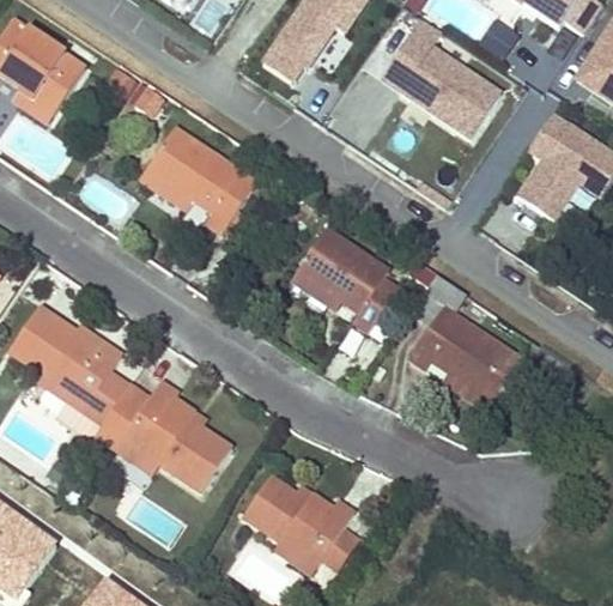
[(302,0),(260,62),(289,82),(298,66),(304,59),(308,61),(332,25),(340,32),(362,0),(302,0)]
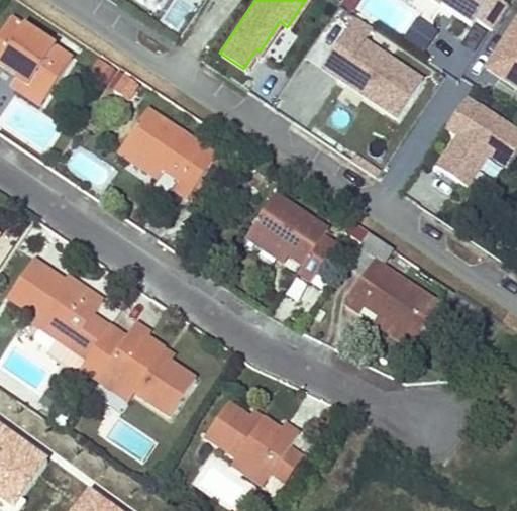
[(364,0),(363,1),(400,27),(413,8),(401,0),(364,0)]
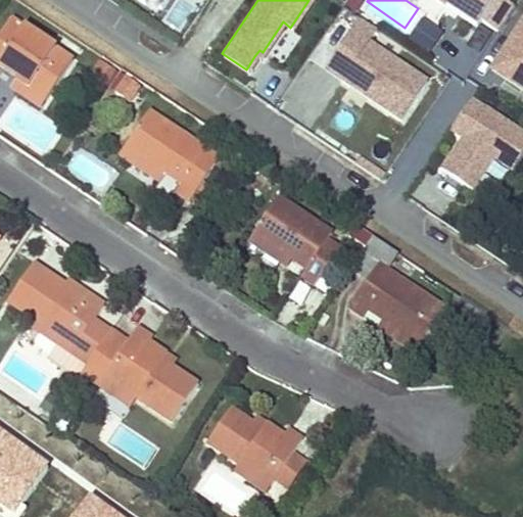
[(514,0),(445,0),(476,20),(480,14),(496,26),(514,0)]
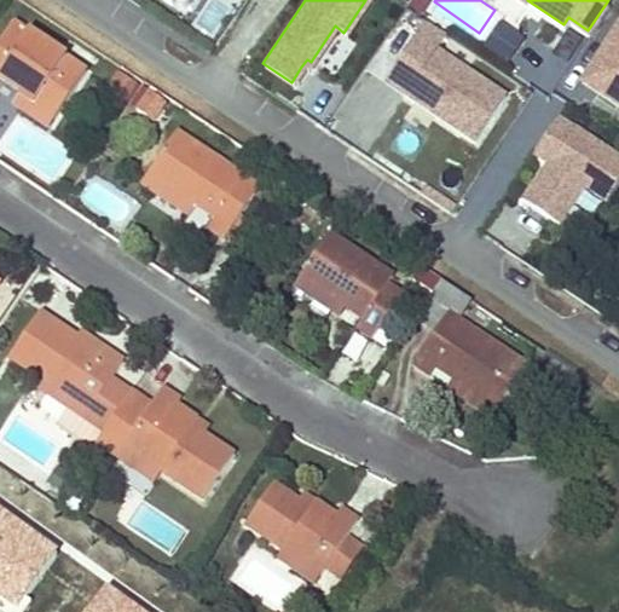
[(503,90),(433,42),(444,28),(423,15),(398,52),(417,64),(401,87),(473,136),(503,90)]
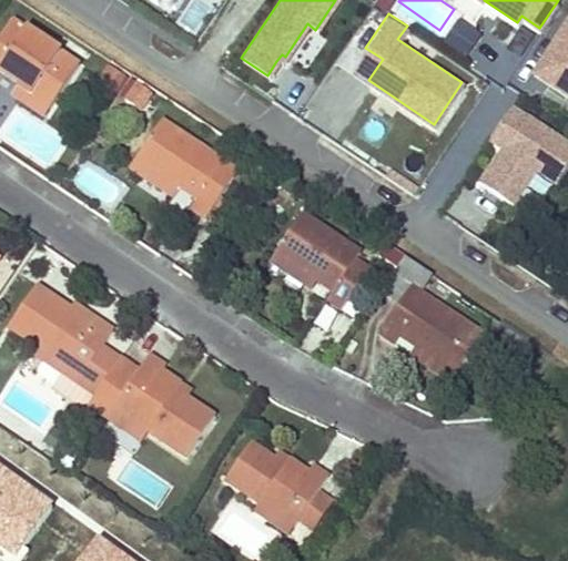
[(567,13),(533,68),(566,90),(567,87),(567,13)]
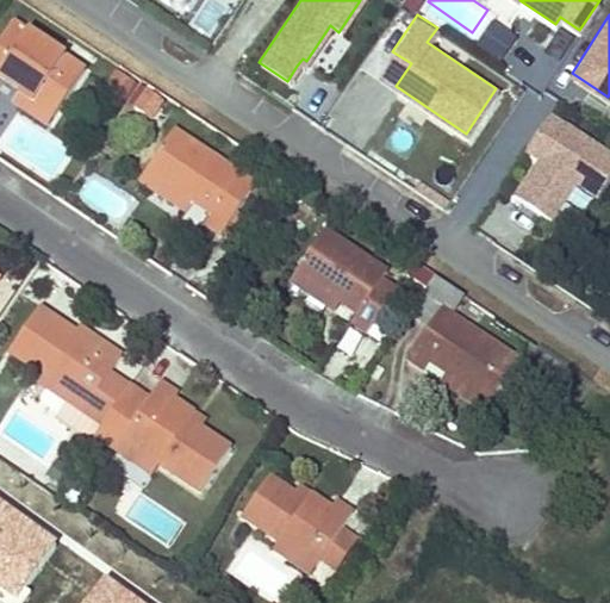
[(25,86),(24,87),(56,109),(85,64),(16,18),(0,41),(0,72),(2,69),(25,86)]
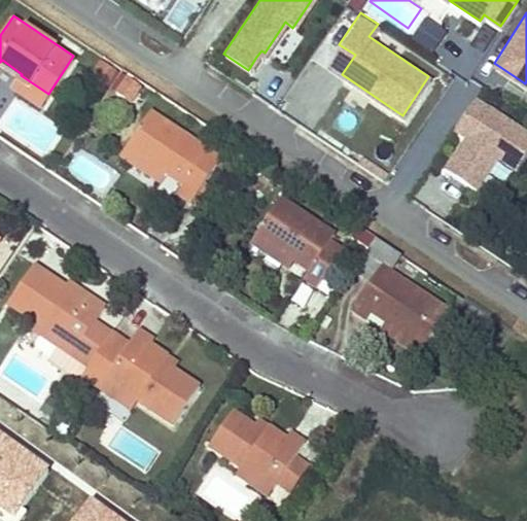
[(342,74),(355,55),(339,44),(325,64),(342,74)]
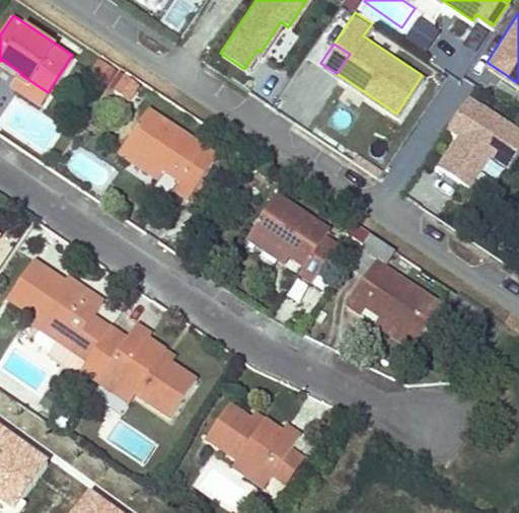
[(100,55),(91,69),(105,78),(115,65),(100,55)]
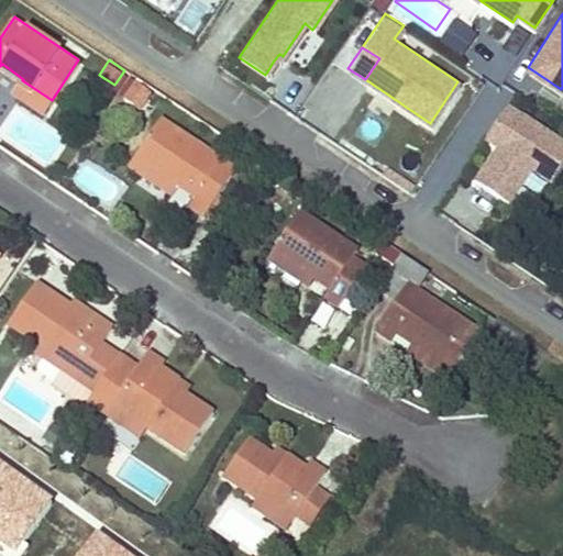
[(138,77),(127,93),(142,103),(153,87),(138,77)]
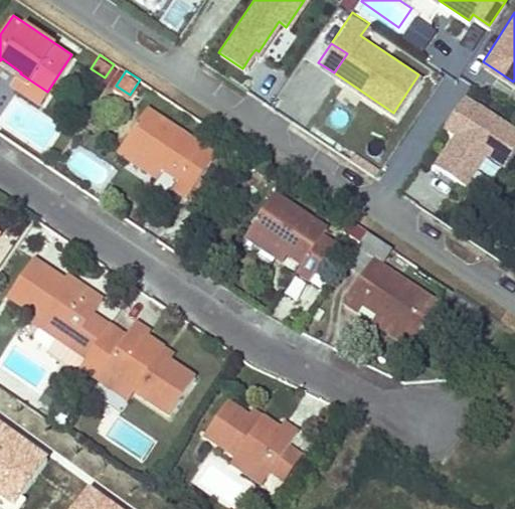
[(47,92),(20,73),(15,80),(43,99),(47,92)]
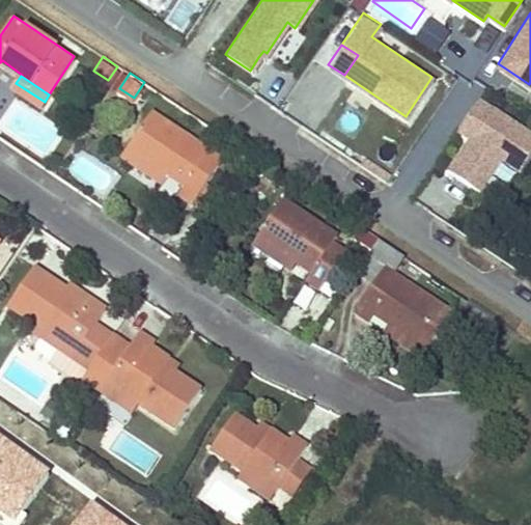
[(518,166),(530,144),(530,131),(475,93),(455,125),(468,133),(446,166),(476,186),(498,153),(518,166)]
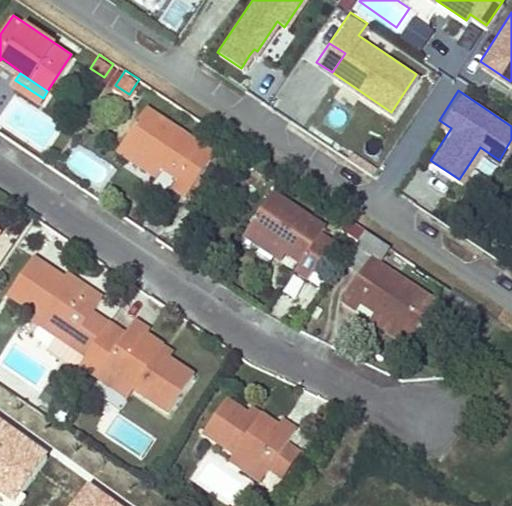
[(148,105),(123,141),(163,167),(178,178),(173,183),(188,194),(217,151),(148,105)]
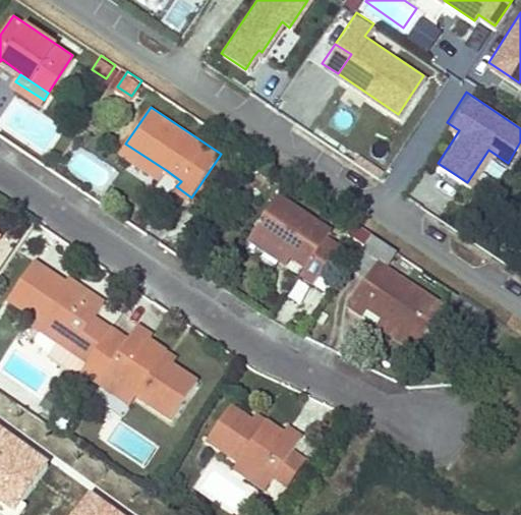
[(166,170),(125,144),(120,150),(161,177),(166,170)]
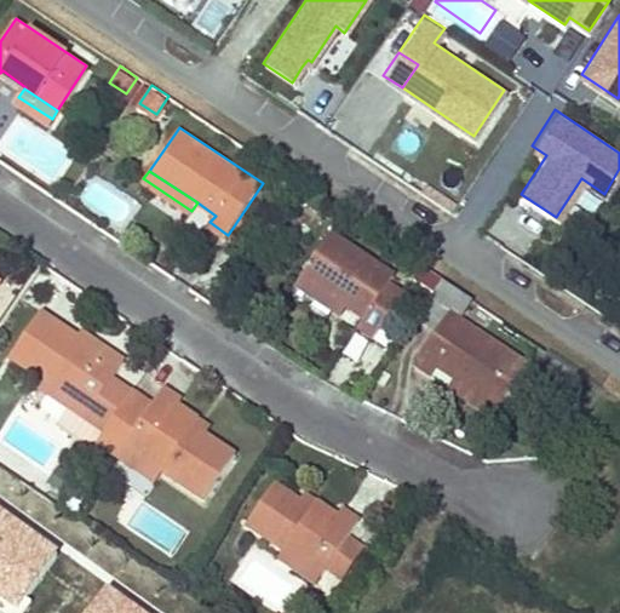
[(332,231),(304,271),(348,303),(366,314),(360,324),(375,334),(403,293),(386,281),(392,271),(332,231)]
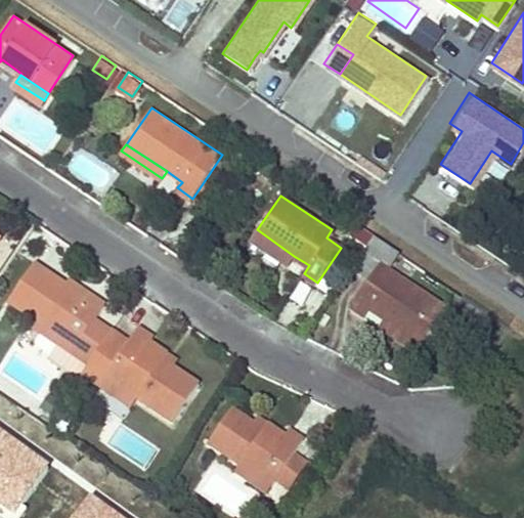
[(294,256),(257,229),(253,238),(290,263),(294,256)]
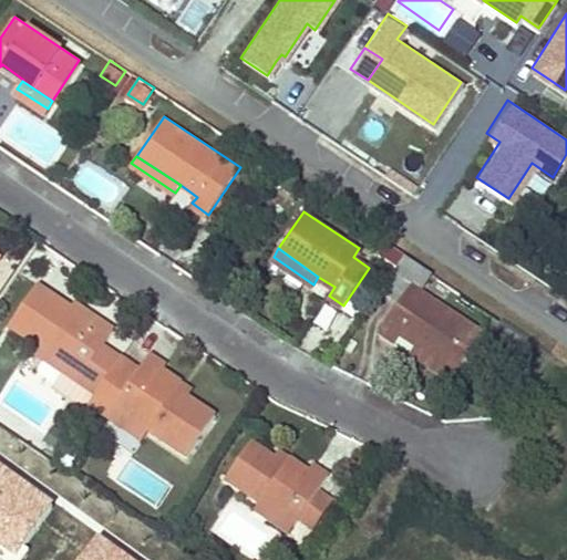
[(432,270),(406,253),(398,267),(423,283),(432,270)]
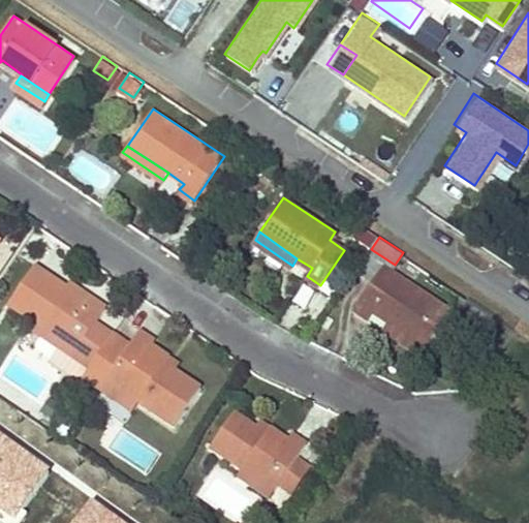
[(61,345),(51,360),(74,376),(82,374),(83,372),(112,329),(97,319),(106,305),(92,295),(88,301),(65,286),(35,266),(11,303),(37,320),(64,339),(61,345)]
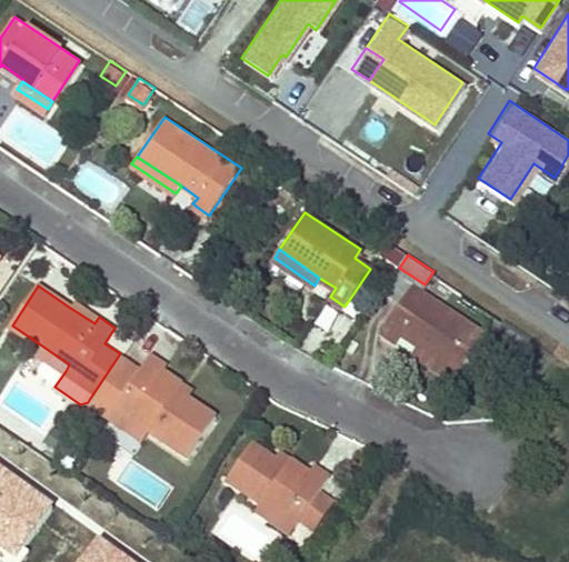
[(403,337),(418,347),(457,373),(483,333),(415,285),(383,332),(399,342),(403,337)]
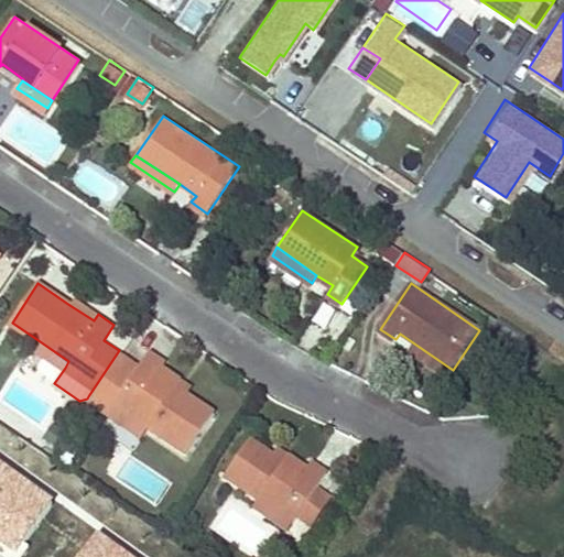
[(75,298),(69,305),(94,320),(98,314),(75,298)]
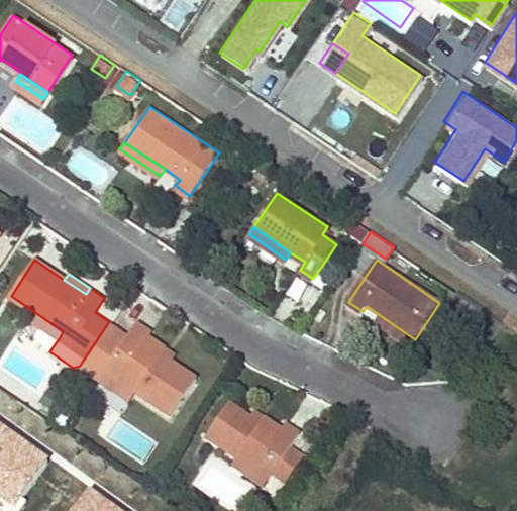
[(63,331),(36,313),(32,319),(60,337),(63,331)]
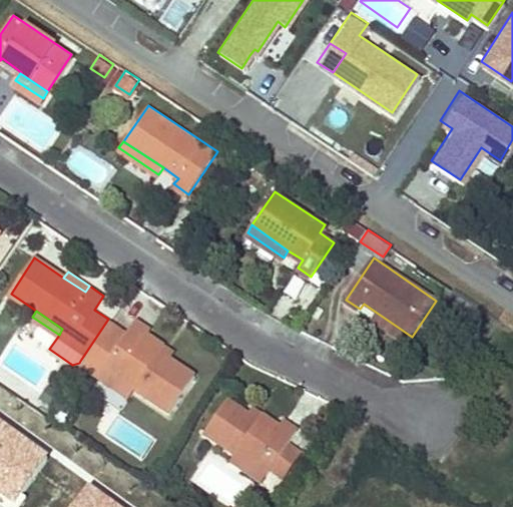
[(412,337),(377,313),(372,319),(409,343),(412,337)]
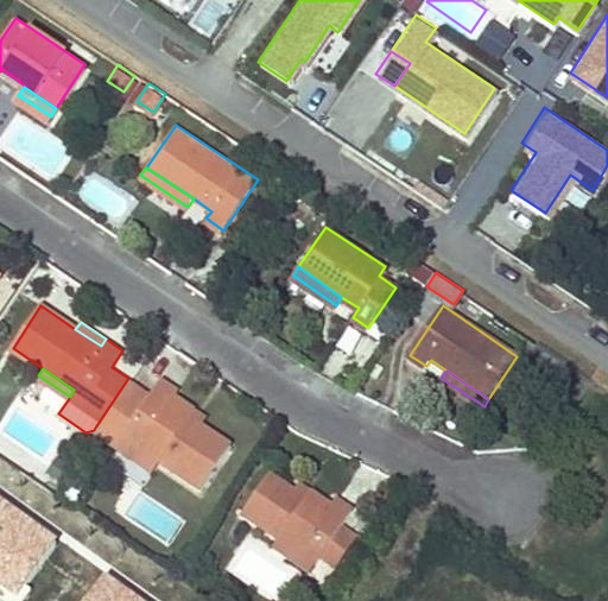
[(128,378),(95,428),(116,442),(121,432),(158,456),(201,485),(232,438),(202,419),(189,411),(195,402),(177,388),(179,385),(163,373),(151,391),(128,378)]
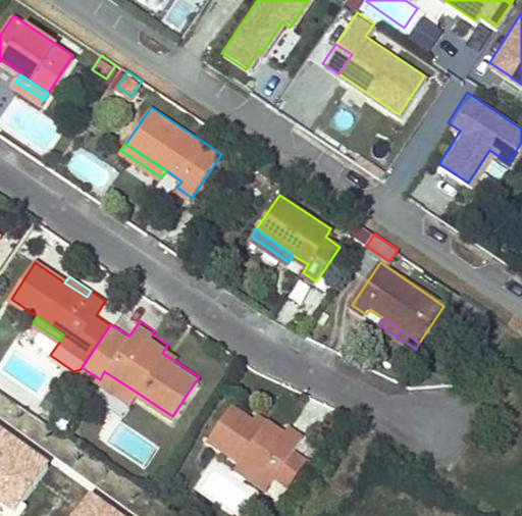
[(167,345),(162,353),(173,360),(179,351),(167,345)]
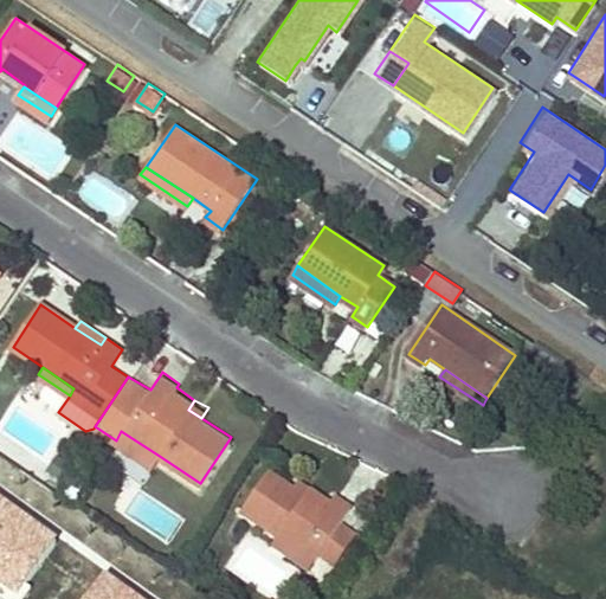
[(121,431),(116,440),(152,464),(158,455),(121,431)]
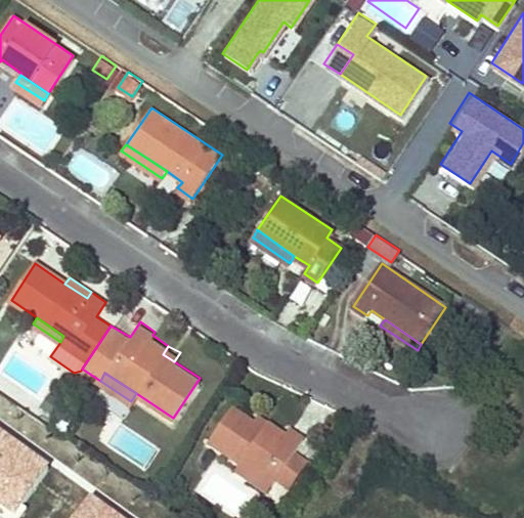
[(210,441),(242,462),(273,483),(276,480),(295,450),(304,436),(290,426),(286,432),(269,421),(265,427),(254,420),(233,406),(210,441)]
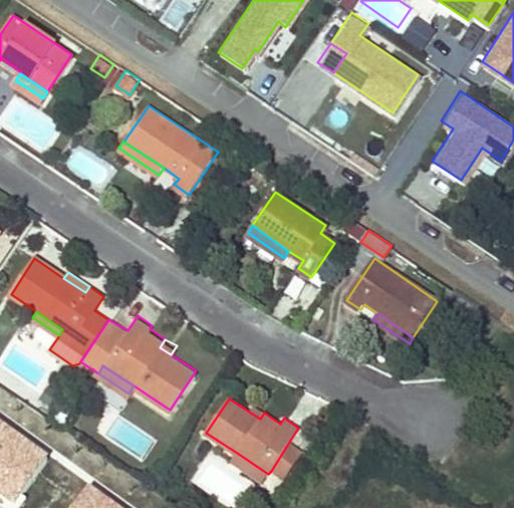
[(253,406),(249,412),(260,419),(264,413),(253,406)]
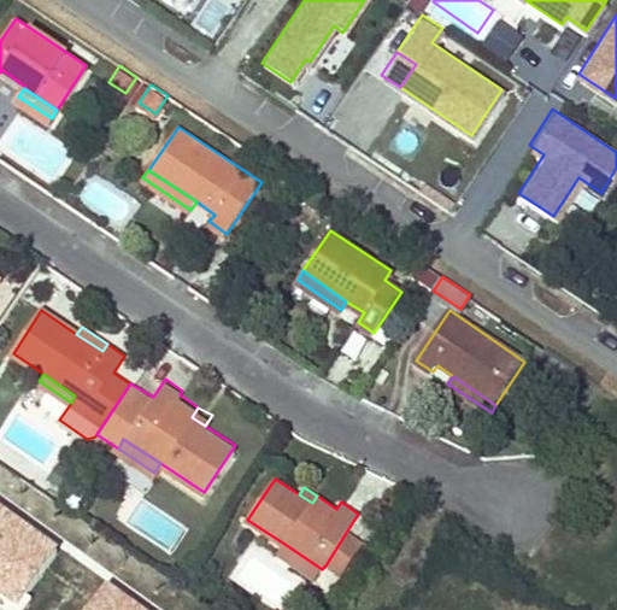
[(347,531),(325,565),(339,574),(362,539),(347,531)]
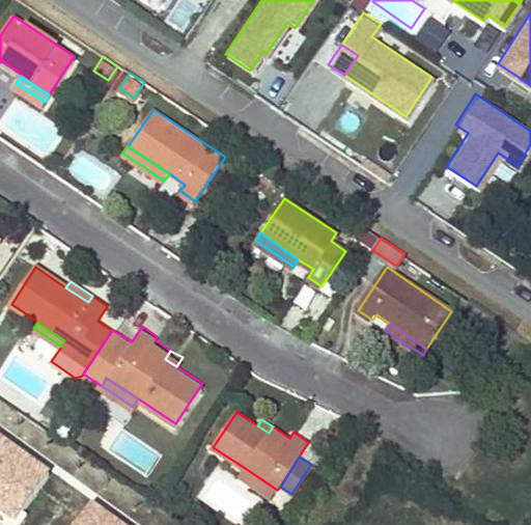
[(196,491),(241,519),(259,490),(215,462),(196,491)]
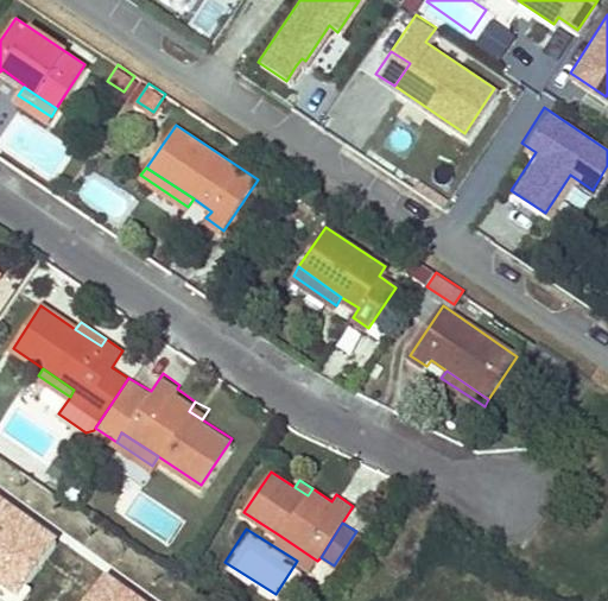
[(317,561),(280,536),(277,543),(314,568),(317,561)]
